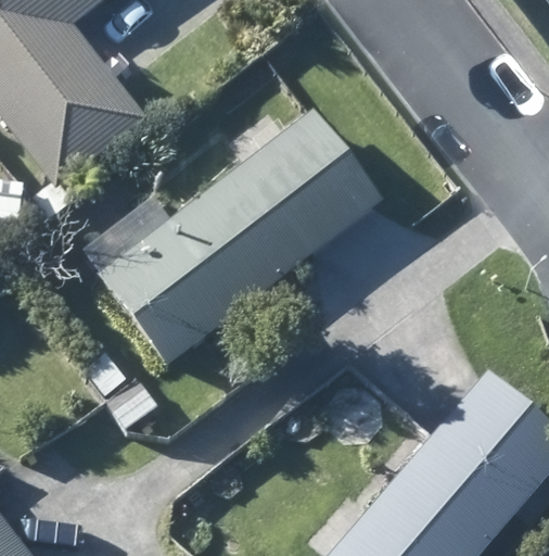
[(0,114),(51,180),(29,198),(45,218),(69,200),(59,187),(148,116),(118,78),(75,23),(104,0),(0,0),(0,114)]
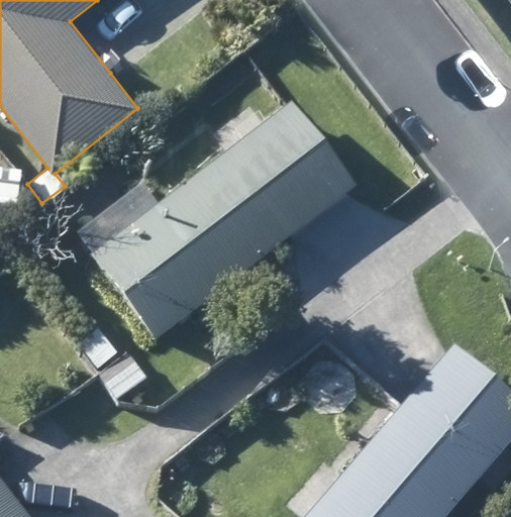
[(284,237),(341,193),(355,181),(293,100),(281,109),(93,255),(156,337),(181,316),(259,256),(284,237)]
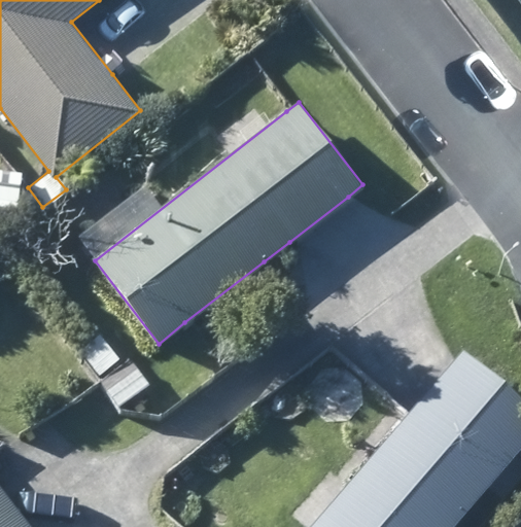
[(76,353),(97,379),(120,359),(98,334),(76,353)]
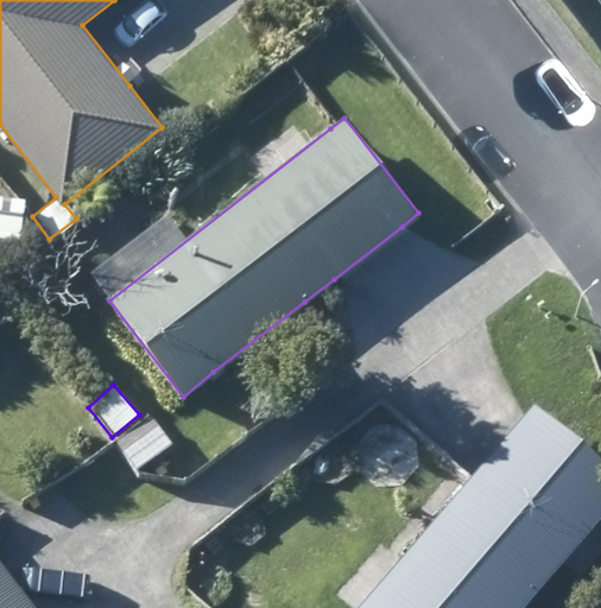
[(358,607),(522,607),(600,515),(600,457),(536,403),(524,417),(467,482),(385,577),(358,607)]
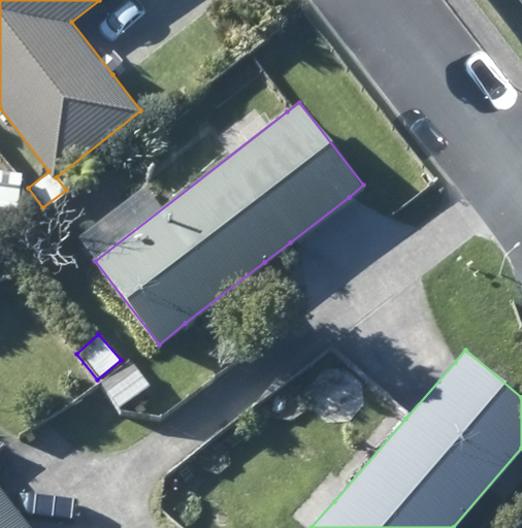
[(100,383),(117,406),(147,384),(130,360),(100,383)]
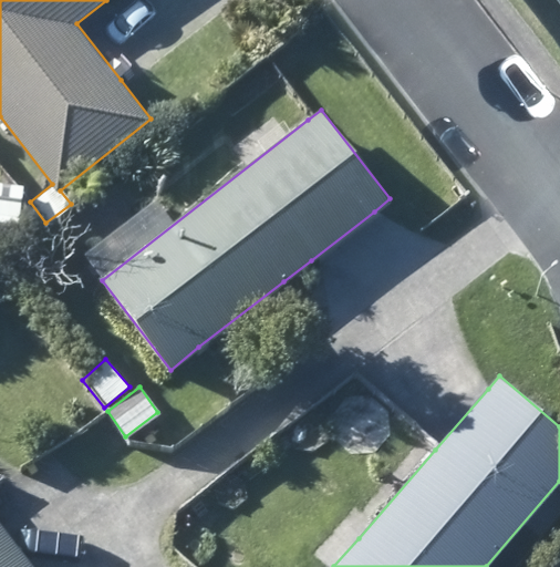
[(0,566),(32,566),(0,525),(0,566)]
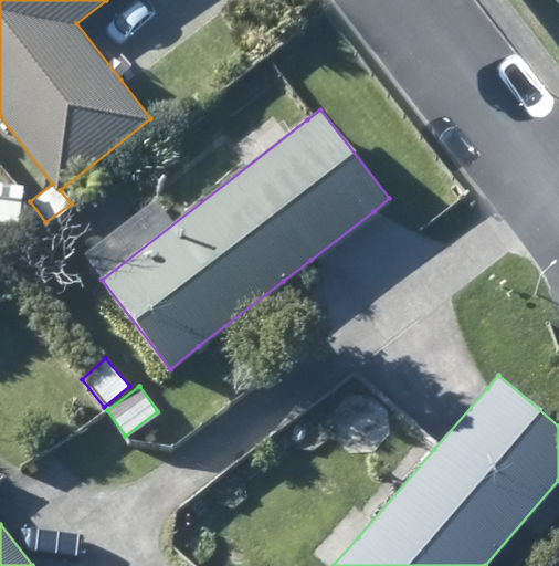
All buildings are outlined.
